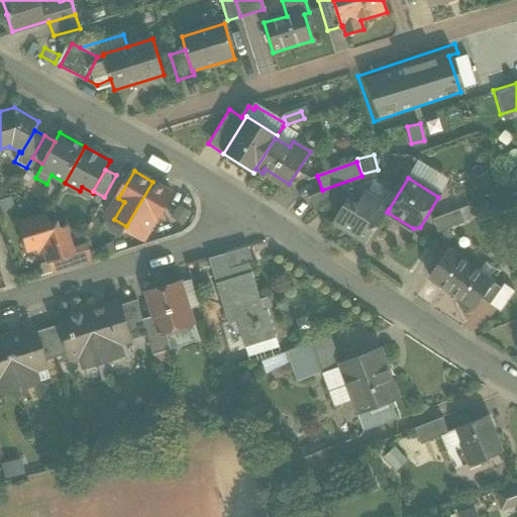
[(172,193),(152,182),(126,226),(138,233),(148,216),(156,220),(172,193)]
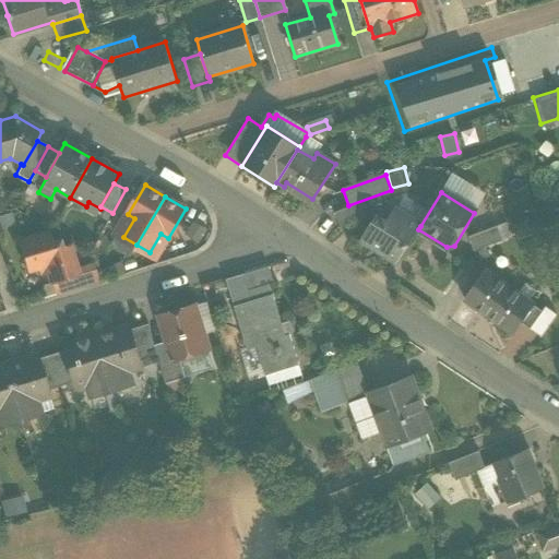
[(360,203),(334,213),(340,227),(366,217),(360,203)]
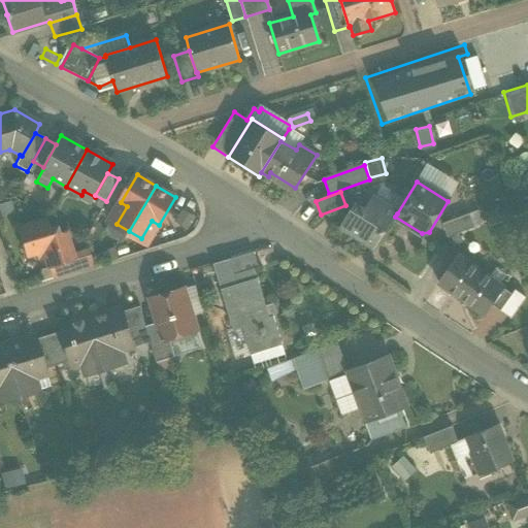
[(397,213),(372,198),(364,211),(355,205),(341,227),(375,249),(395,217),(397,213)]
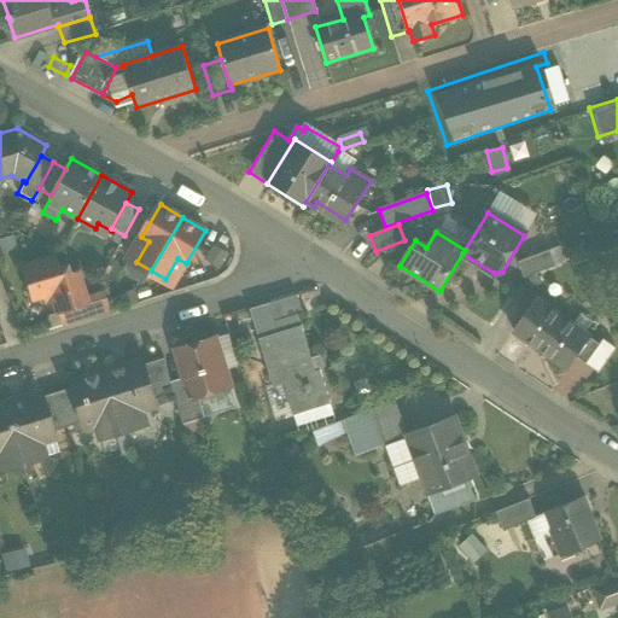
[(549,250),(518,262),(524,279),(555,267),(549,250)]
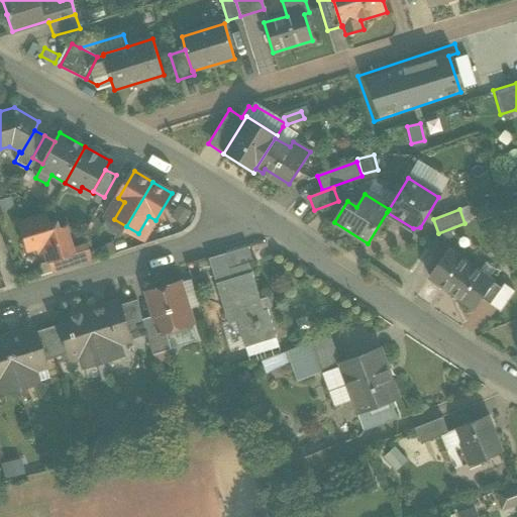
[(47,225),(44,216),(16,225),(24,250),(33,247),(36,255),(44,252),(47,263),(73,254),(72,250),(65,226),(55,229),(54,223),(47,225)]
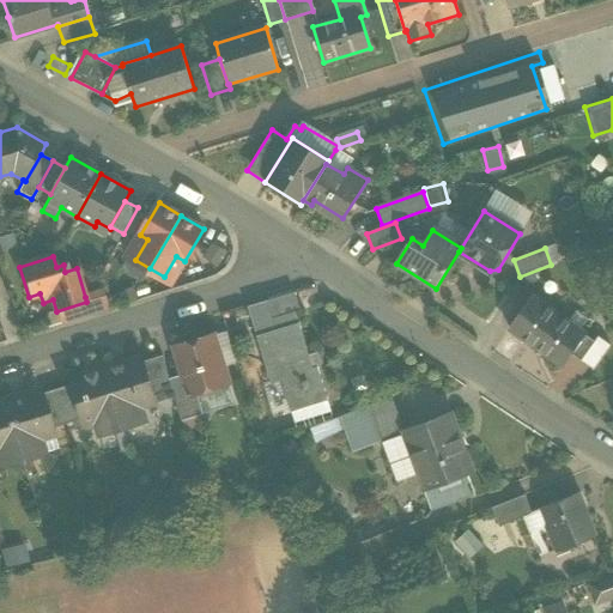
[(145,277),(150,268),(135,260),(131,268),(145,277)]
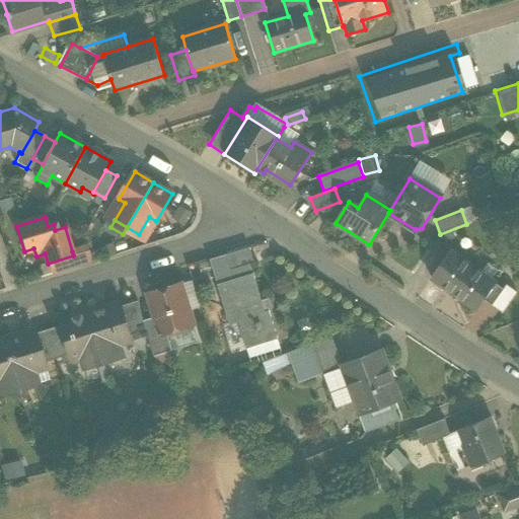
[(73,255),(48,264),(52,275),(93,262),(88,246),(72,251),(73,255)]
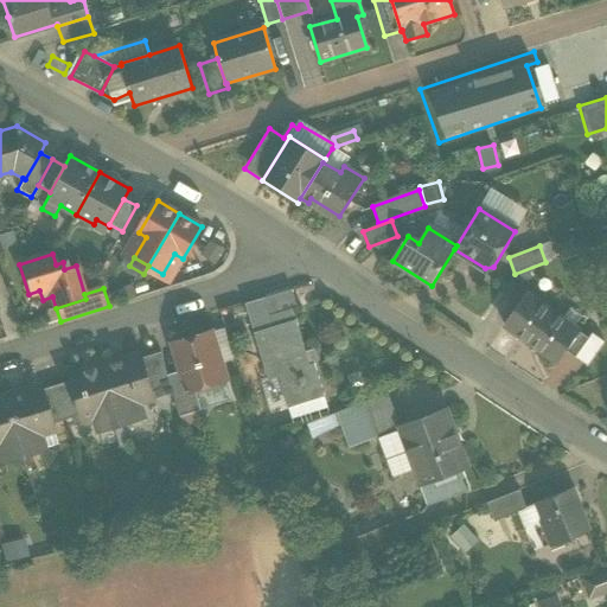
[(263,299),(268,314),(291,307),(295,306),(291,291),(263,299)]
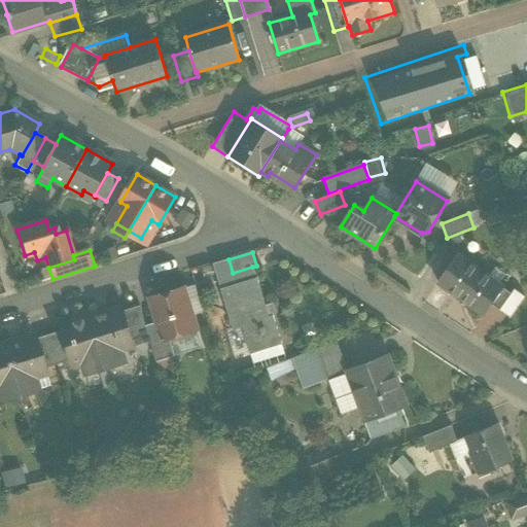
[(480,272),(456,255),(436,283),(460,300),(480,272)]
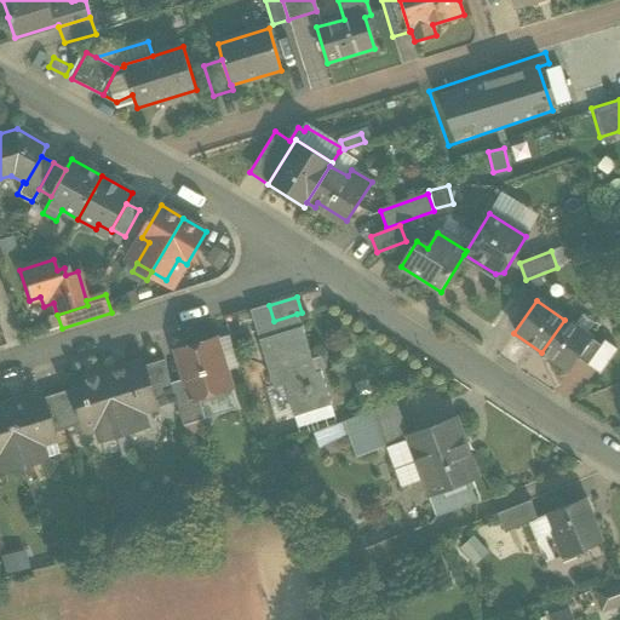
[(259,339),(302,327),(297,314),(274,321),(269,305),(251,311),(259,339)]
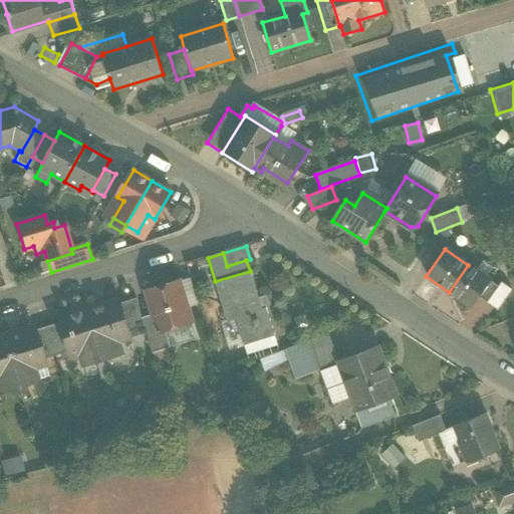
[(492,268),(481,261),(475,270),(486,277),(492,268)]
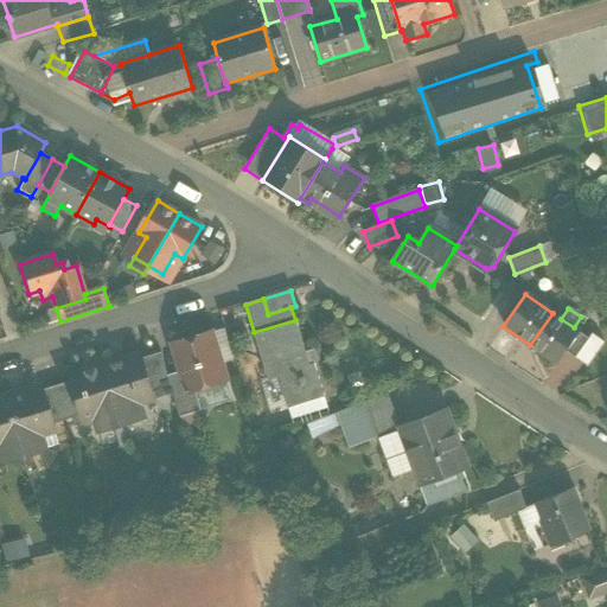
[(561,319),(553,313),(530,345),(556,363),(564,350),(579,331),(574,327),(561,319)]
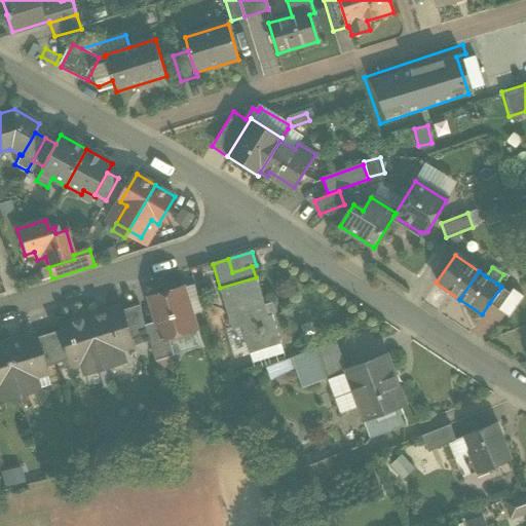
[(267,316),(256,277),(220,288),(232,329),(241,326),(250,353),(280,343),(272,314),(267,316)]
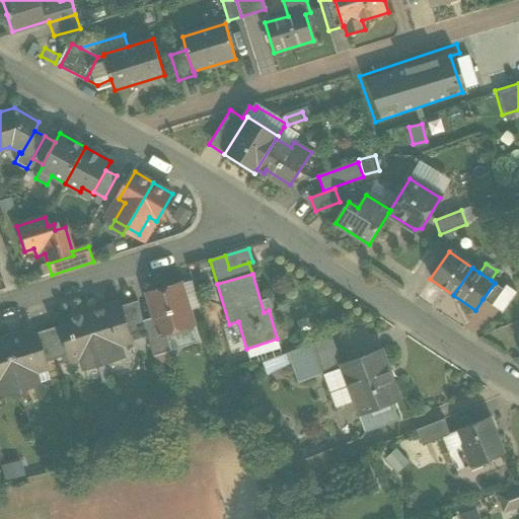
[(180,283),(147,293),(154,317),(160,336),(166,335),(194,325),(180,283)]
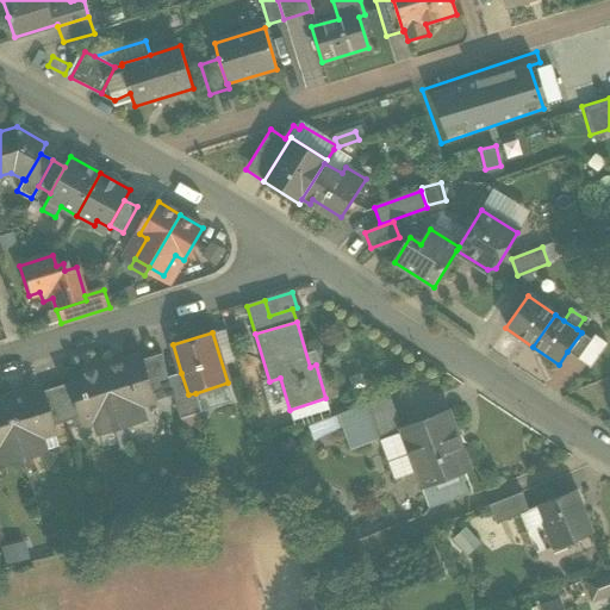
[(582,332),(567,352),(578,359),(591,340),(582,332)]
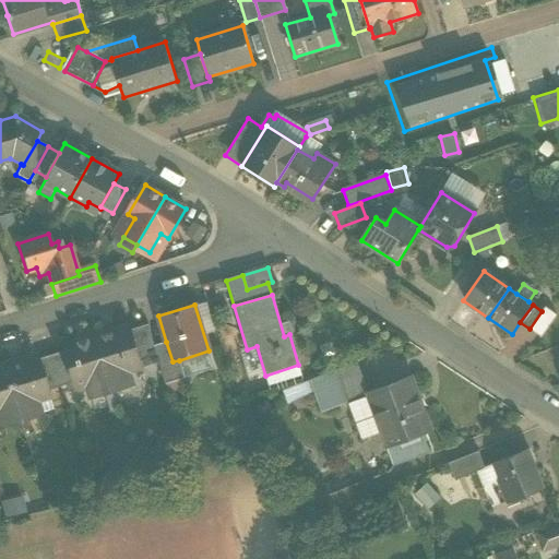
[(542,311),(530,329),(540,337),(556,316),(545,308),(542,311)]
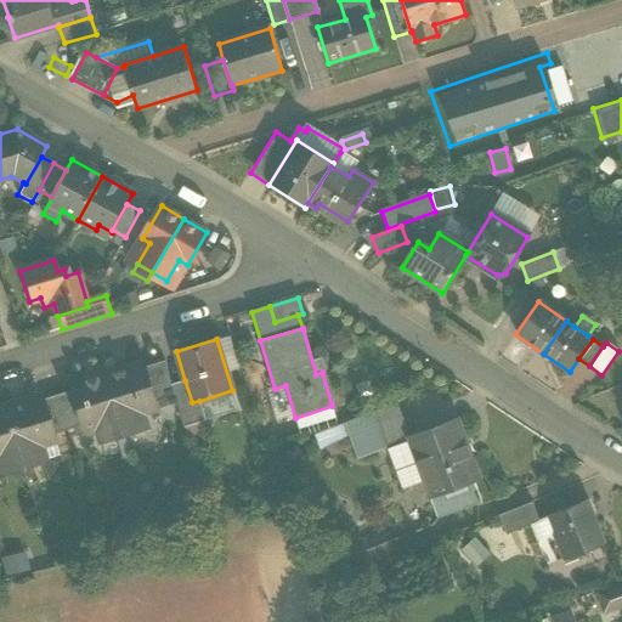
[(164,362),(146,368),(156,402),(175,396),(171,385),(164,362)]
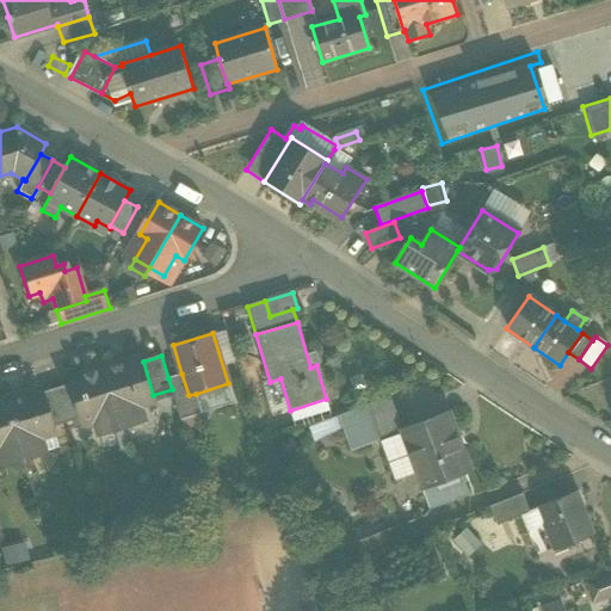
[(141,357),(103,369),(122,429),(143,423),(140,408),(155,402),(153,395),(143,362),(141,357)]
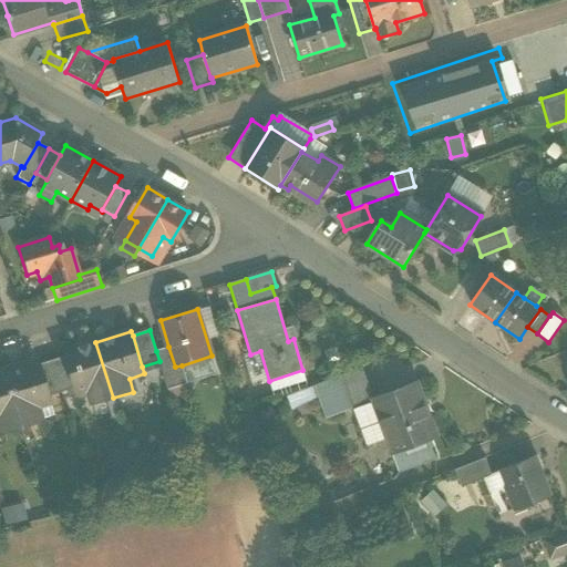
[(95,342),(61,352),(72,388),(74,395),(88,391),(92,404),(113,398),(95,342)]
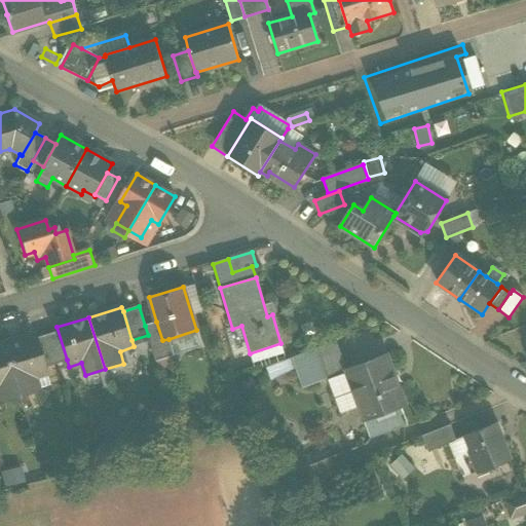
[(162,340),(156,322),(145,326),(148,335),(156,361),(174,355),(168,339),(162,340)]
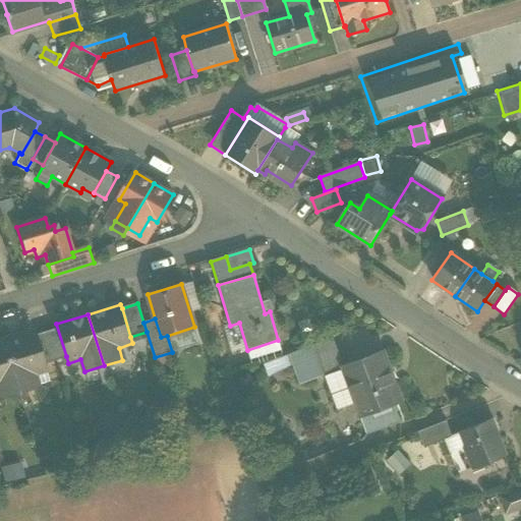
[(66,356),(57,328),(46,331),(55,360),(66,356)]
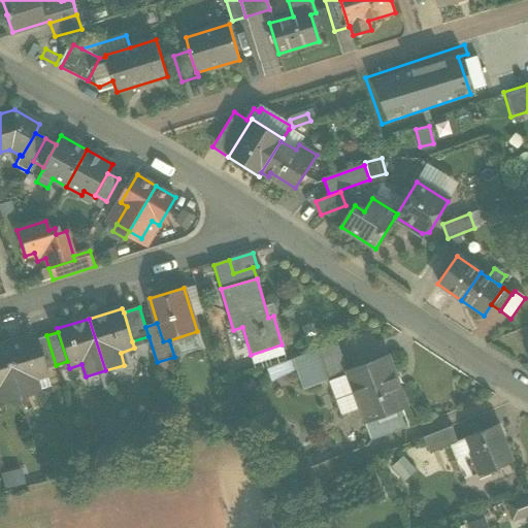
[(56,365),(46,335),(33,339),(42,368),(56,365)]
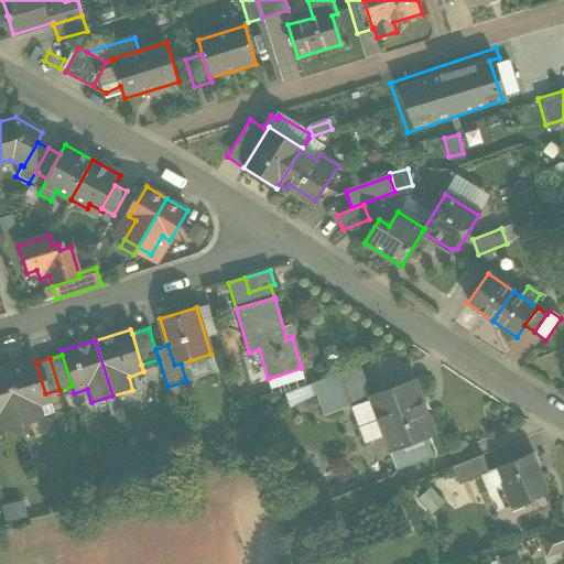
[(34,359),(2,369),(19,424),(39,419),(35,405),(47,401),(45,393),(35,362),(34,359)]
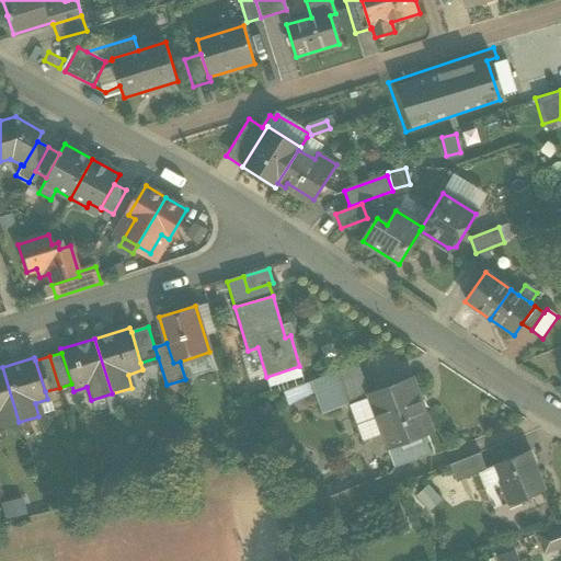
[(2,367),(0,367),(0,427),(19,422),(2,367)]
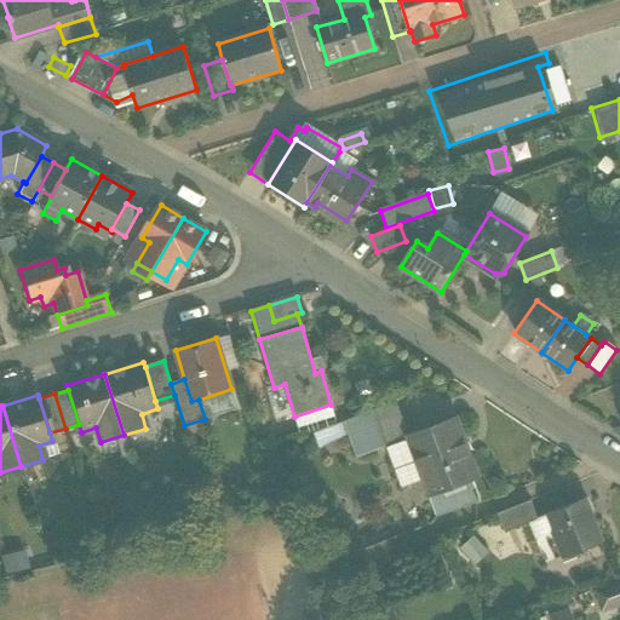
[(372,411),(344,422),(356,457),(384,446),(372,411)]
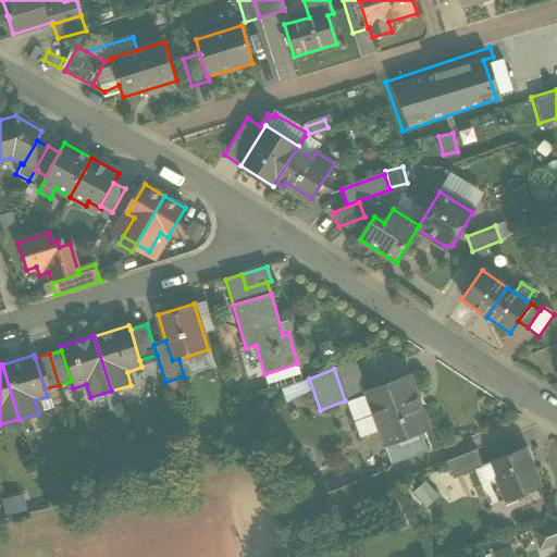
[(409,378),(367,393),(393,462),(430,449),(423,430),(429,428),(409,378)]
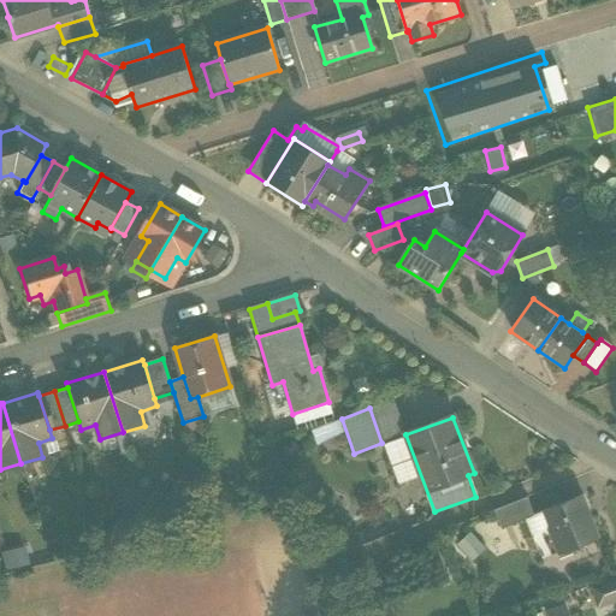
[(582,496),(534,515),(534,516),(526,520),(532,535),(550,528),(560,554),(596,539),(585,510),(587,509),(582,496)]
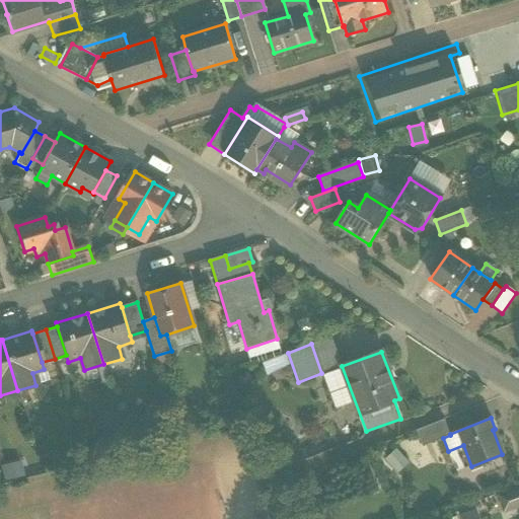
[(444,419),(416,430),(423,446),(443,438),(450,435),(450,434),(444,419)]
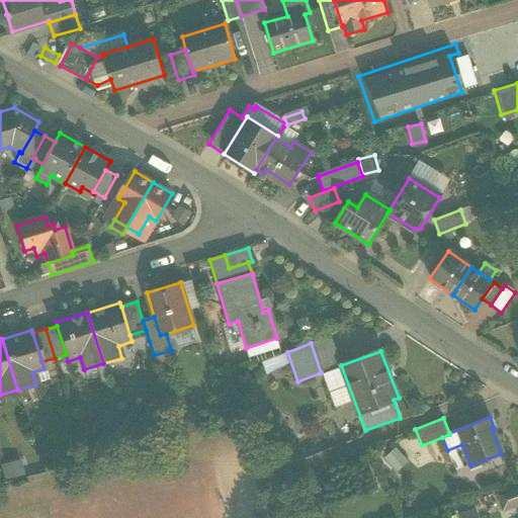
[(517,502),(514,489),(497,495),(503,511),(517,505),(517,502)]
